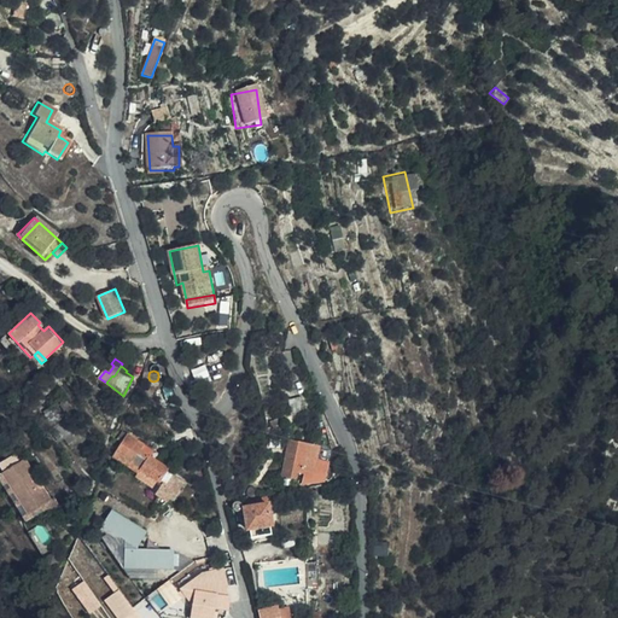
[(303,412),(296,397),(285,403),(292,418),(303,412)]
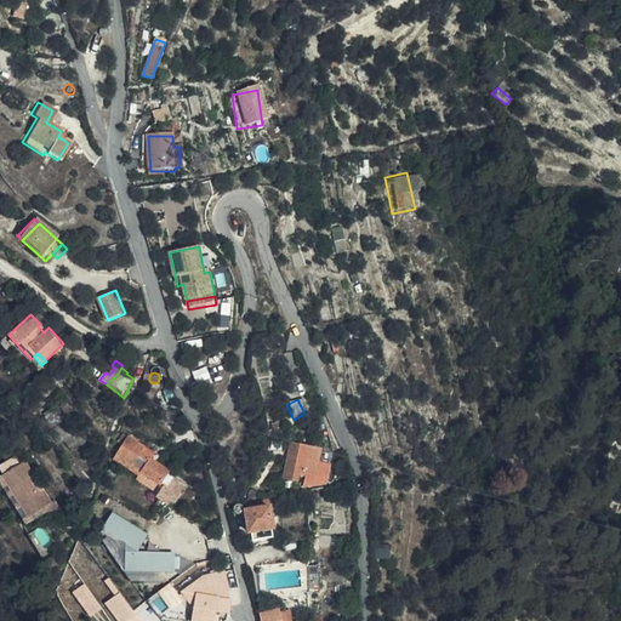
[(69,433),(53,409),(49,411),(44,414),(60,439),(69,433)]
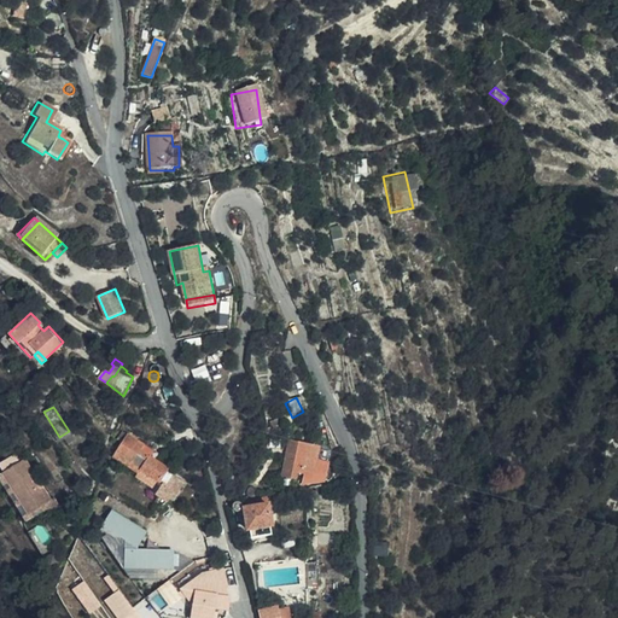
[(69,431),(59,437),(64,443),(73,438),(69,431)]
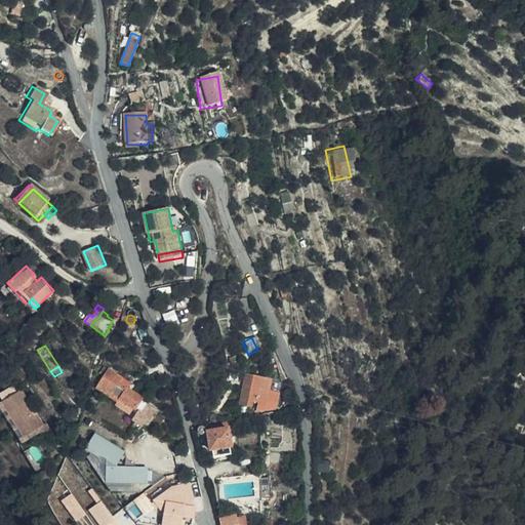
[(97,384),(96,388),(117,401),(120,398),(136,408),(143,399),(126,388),(119,382),(122,377),(109,368),(97,384)]
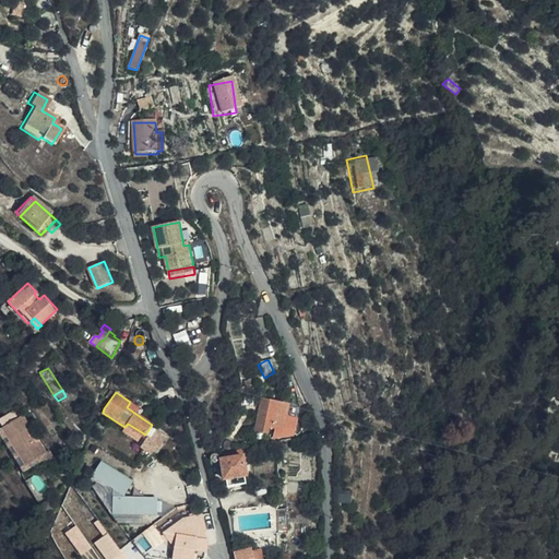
[(273,425),(277,403),(263,400),(257,429),(268,431),(270,424),(273,425)]
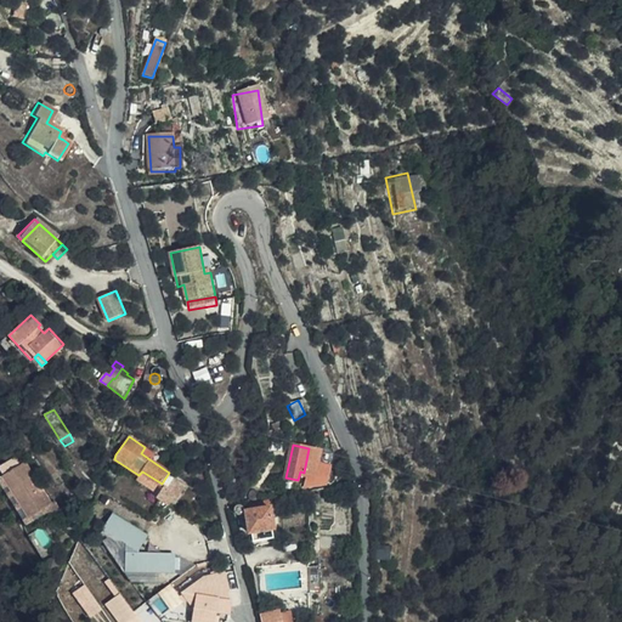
[(142,471),(139,475),(146,480),(147,486),(160,495),(163,491),(175,473),(151,457),(150,459),(169,473),(162,484),(142,471)]
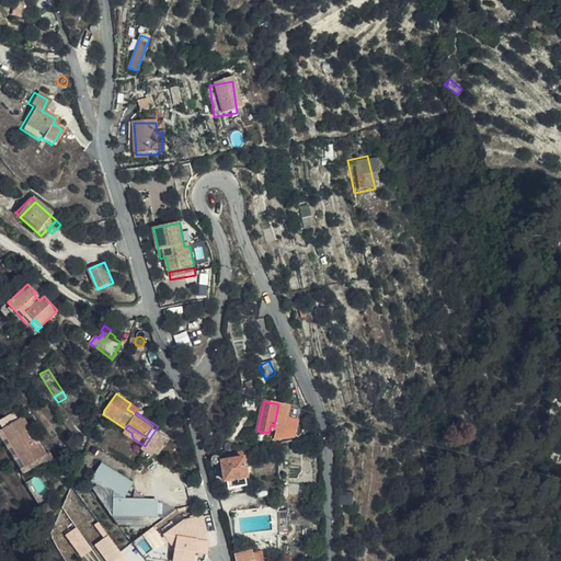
[(19,422),(0,434),(0,435),(16,460),(24,471),(26,469),(44,457),(19,422)]
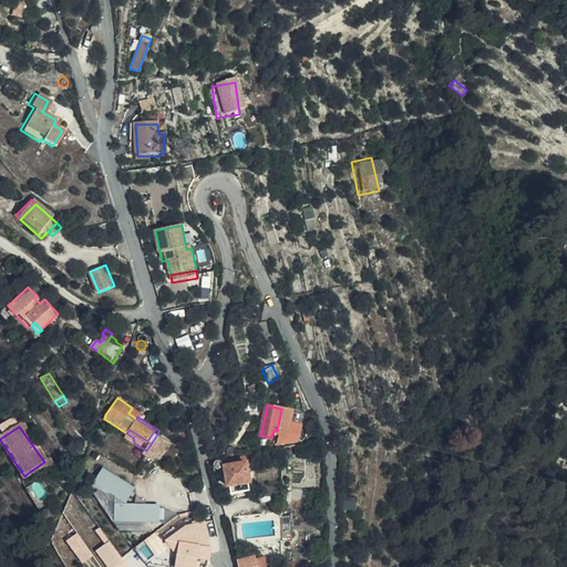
[(101,426),(99,435),(114,449),(120,441),(101,426)]
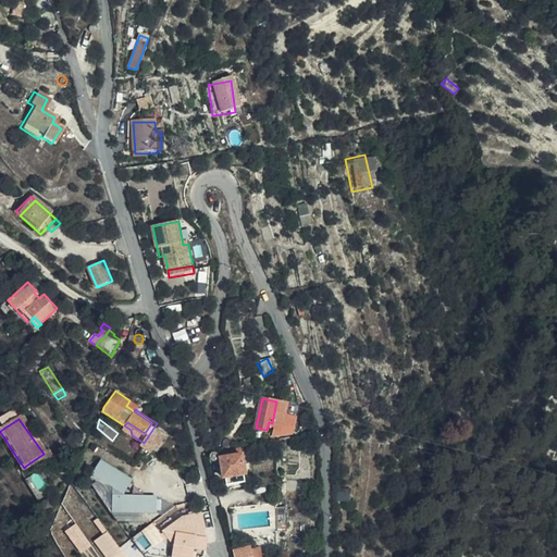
[(0,432),(0,442),(20,471),(24,468),(16,457),(0,432)]
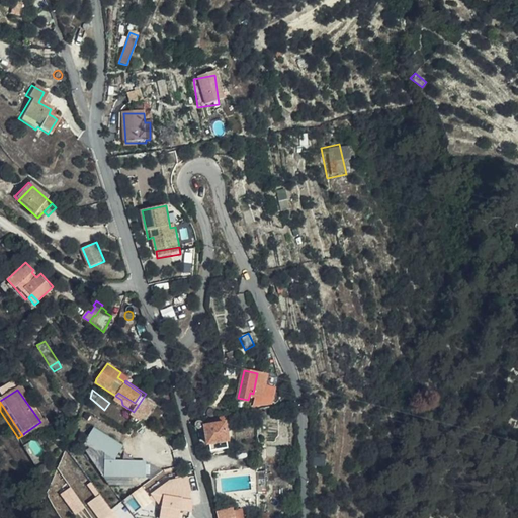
[(134,412),(144,419),(150,411),(143,406),(139,411),(136,409),(134,412)]
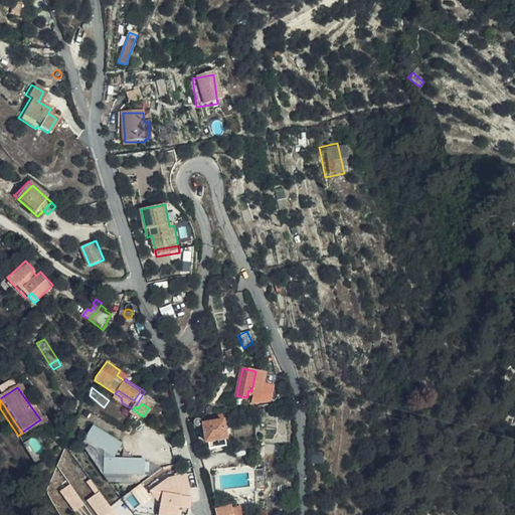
[(223,411),(203,416),(204,423),(224,420),(223,411)]
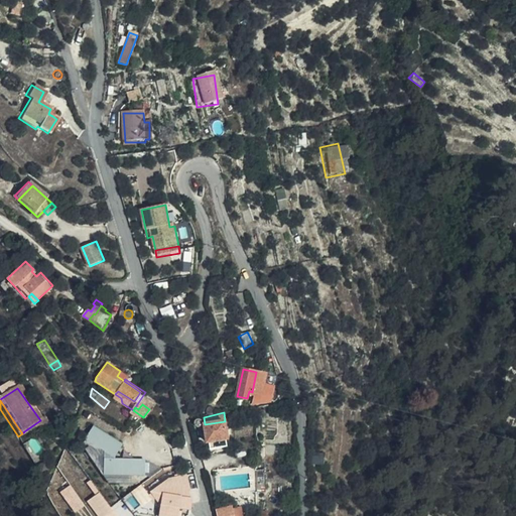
[(229,439),(225,421),(205,424),(208,443),(210,443),(211,449),(228,446),(227,440),(229,439)]
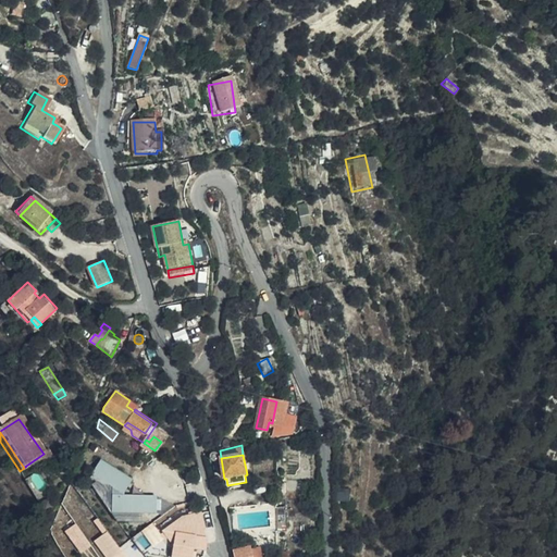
[(158,495),(125,493),(134,479),(102,459),(93,478),(99,482),(95,484),(119,520),(143,520),(143,510),(158,511),(158,495)]
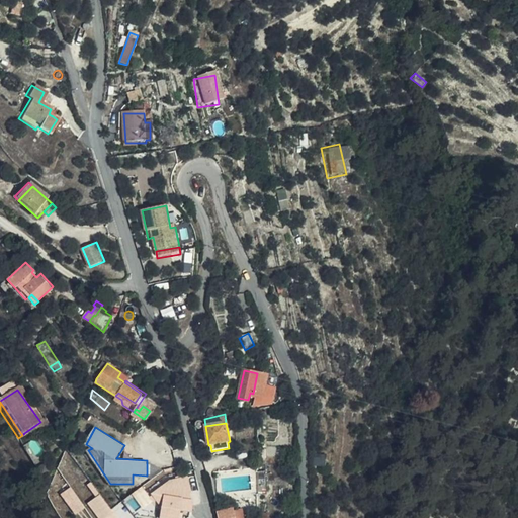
[(163,506),(160,517),(180,517),(183,509),(192,510),(194,500),(190,499),(188,476),(177,478),(169,482),(153,493),(163,506)]
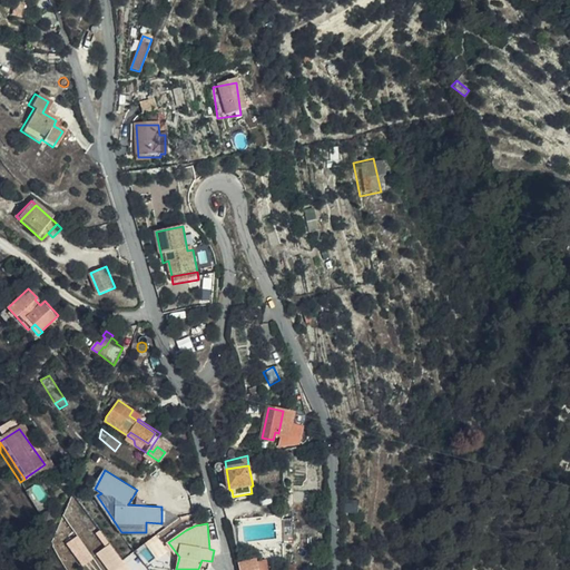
[(95,559),(79,537),(68,543),(84,567),(95,559)]
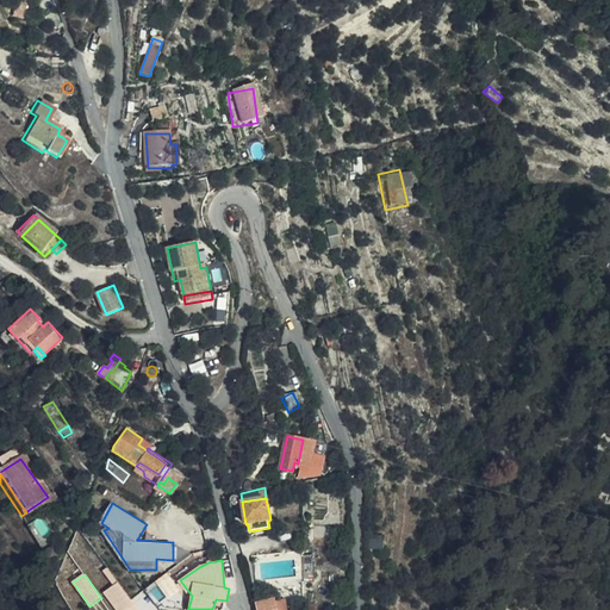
[(125,609),(134,604),(118,583),(105,592),(117,609),(125,609)]
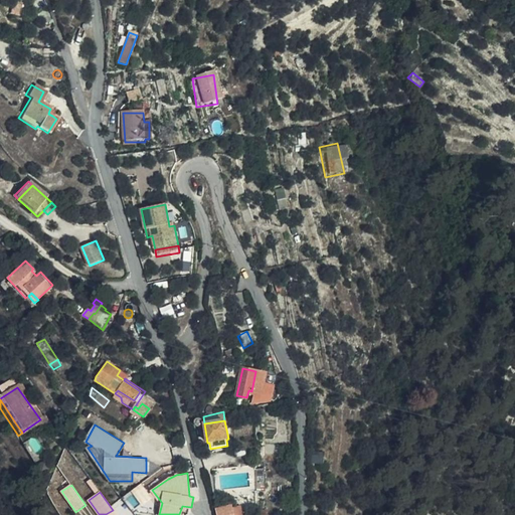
[(243,514),(242,504),(234,506),(235,514),(243,514)]
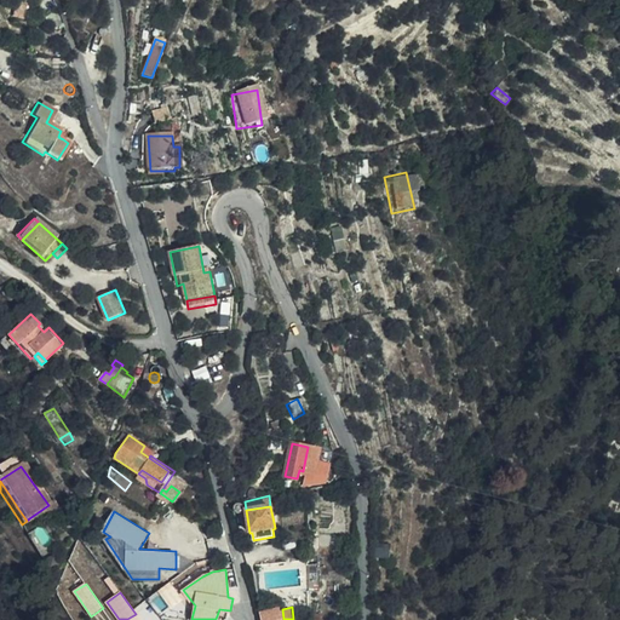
[(262,614),(263,619),(283,619),(282,609),(262,614)]
